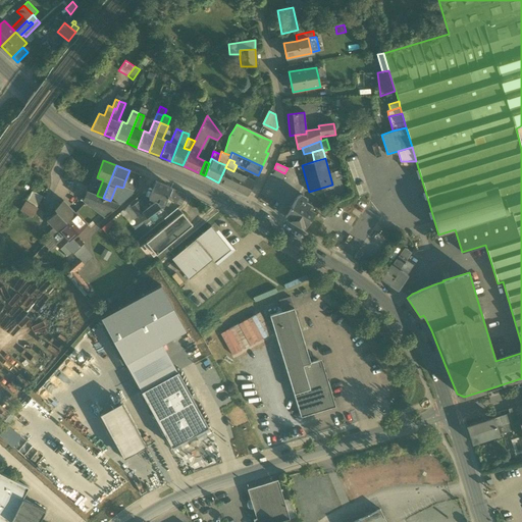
[(233,171),(225,167),(218,183),(240,192),(247,177),(233,171)]
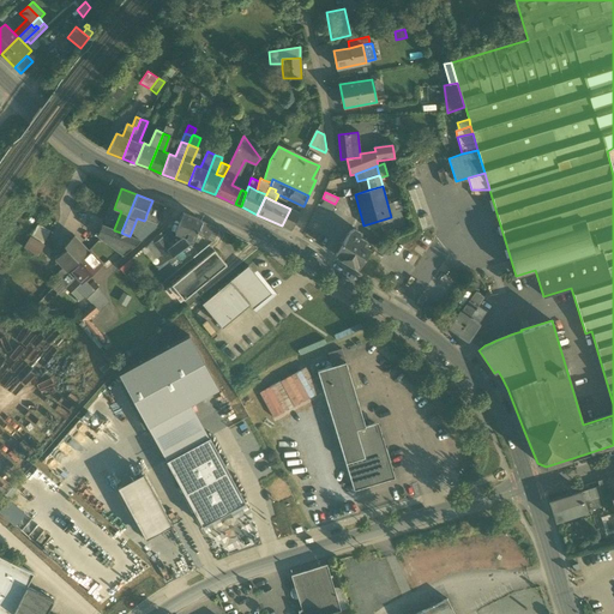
[(145,220),(157,224),(164,205),(152,200),(146,215),(145,220)]
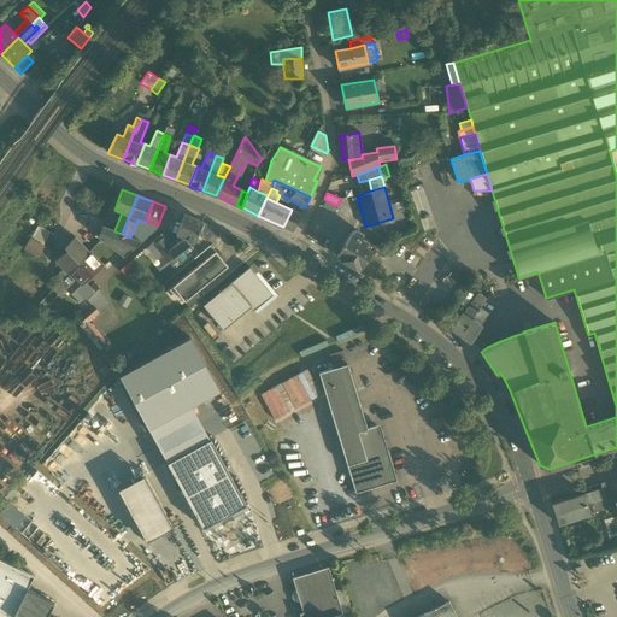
[(394,204),(389,205),(393,218),(381,222),(382,225),(393,223),(395,230),(406,225),(407,225),(406,224),(403,213),(405,212),(404,210),(397,211),(394,204)]
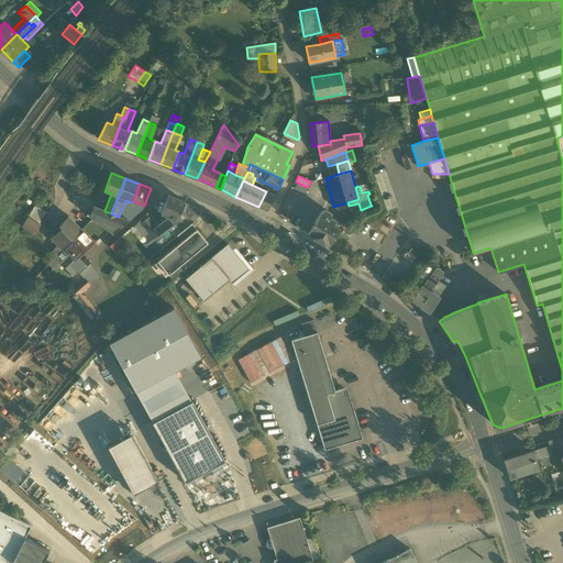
[(267,211),(275,196),(266,191),(258,207),(267,211)]
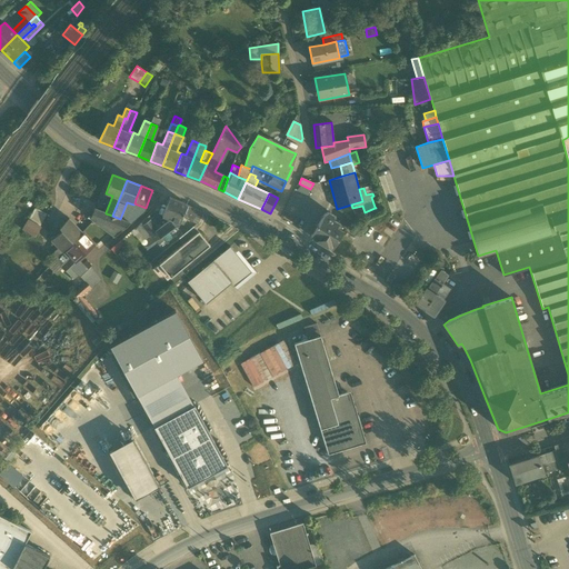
[(162,217),(171,220),(179,223),(182,217),(187,205),(170,198),(162,217)]
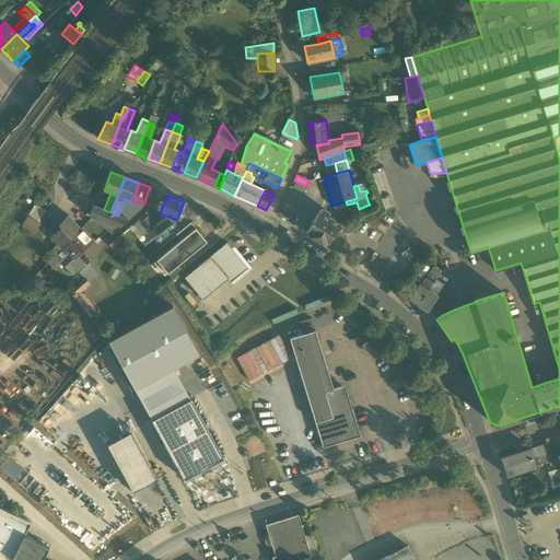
[(118,216),(128,219),(141,208),(143,205),(132,200),(131,201),(125,199),(118,216)]
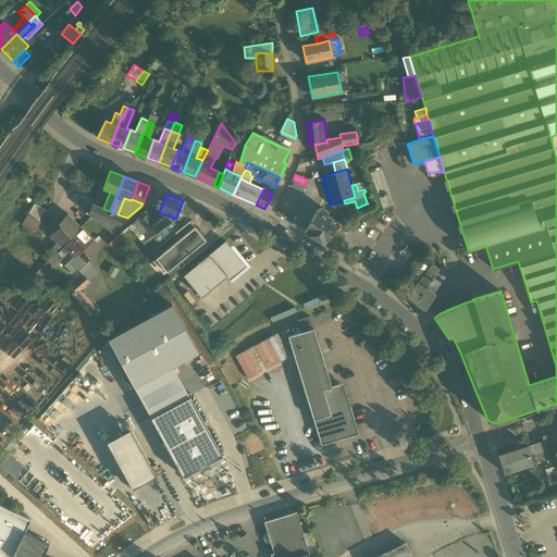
[(183,214),(194,220),(195,219),(199,208),(183,200),(178,212),(183,214)]
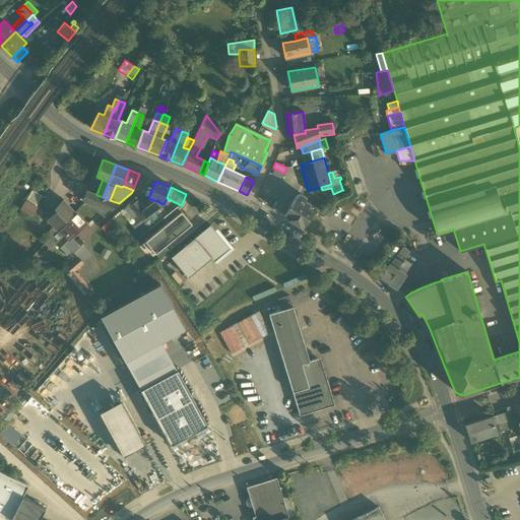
[(331,188),(322,190),(324,196),(333,194),(331,188)]
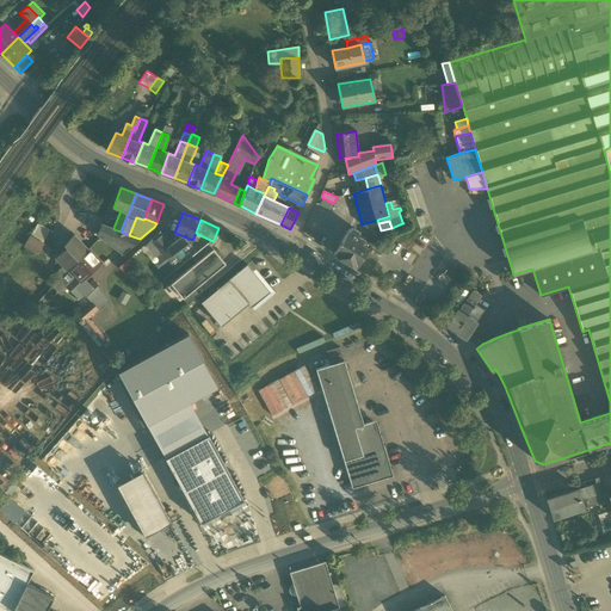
[(102,223),(98,233),(97,235),(100,238),(115,248),(121,232),(113,229),(113,228),(102,223)]
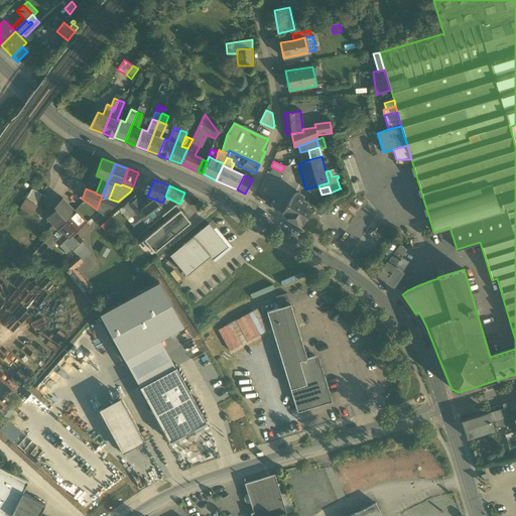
[(26,201),(36,206),(42,195),(32,189),(26,201)]
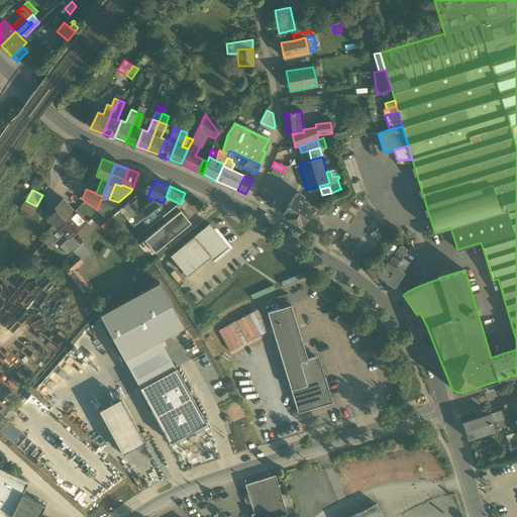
[(283,215),(301,227),(314,206),(306,202),(306,198),(299,194),(295,195),(283,215)]
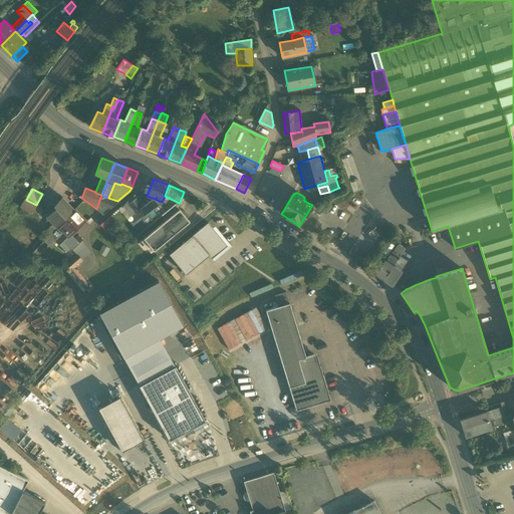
[(96,209),(102,214),(117,201),(108,198),(101,195),(96,209)]
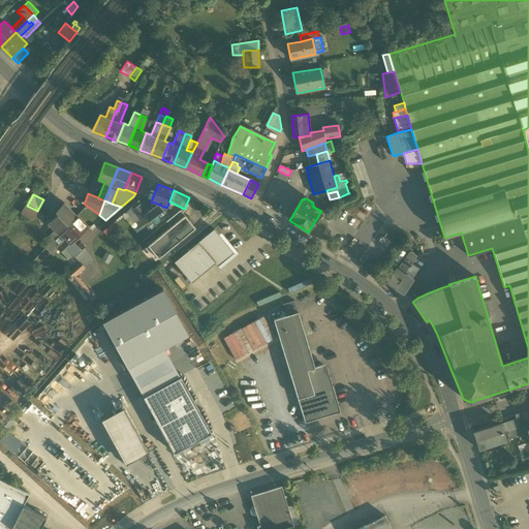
[(128,214),(139,228),(149,221),(144,215),(150,211),(144,201),(128,214)]
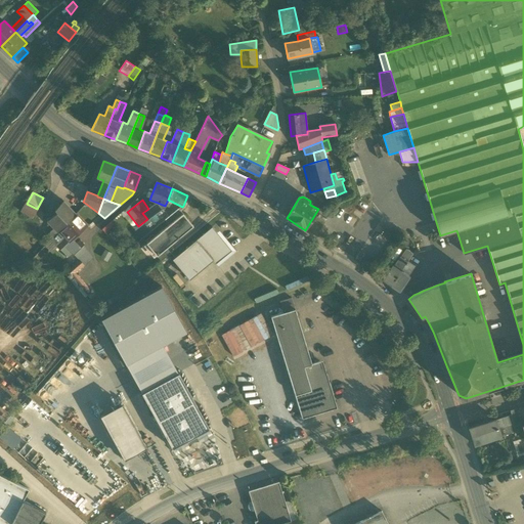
[(53,228),(57,232),(59,230),(75,215),(76,214),(63,202),(54,211),(56,213),(50,219),(48,223),(53,228)]
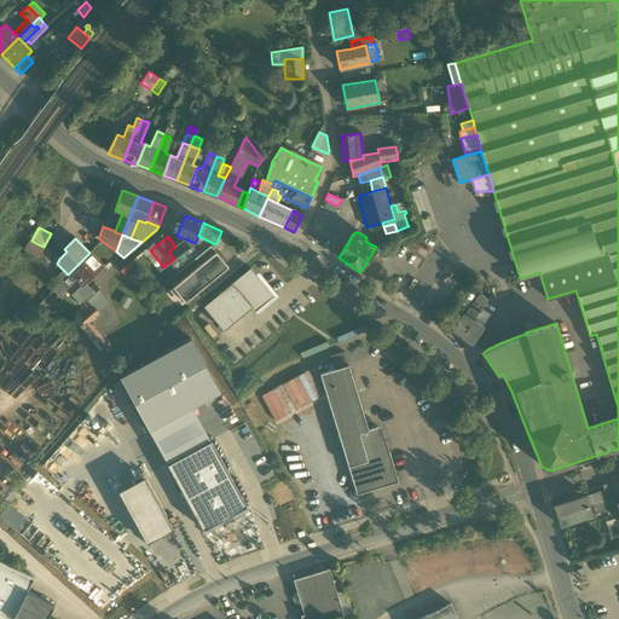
[(174,259),(195,243),(186,239),(181,242),(175,247),(168,252),(174,259)]
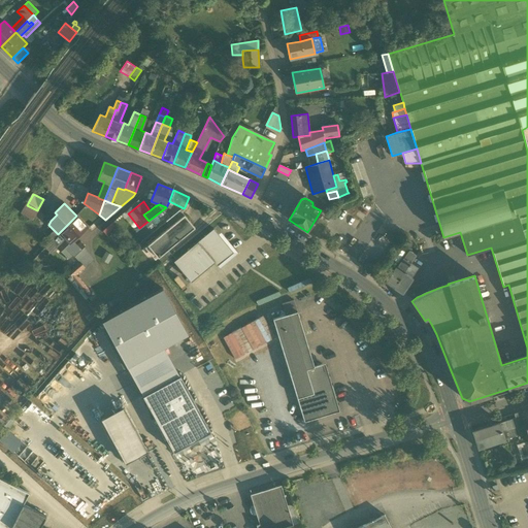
[(37,210),(27,205),(24,211),(33,217),(37,210)]
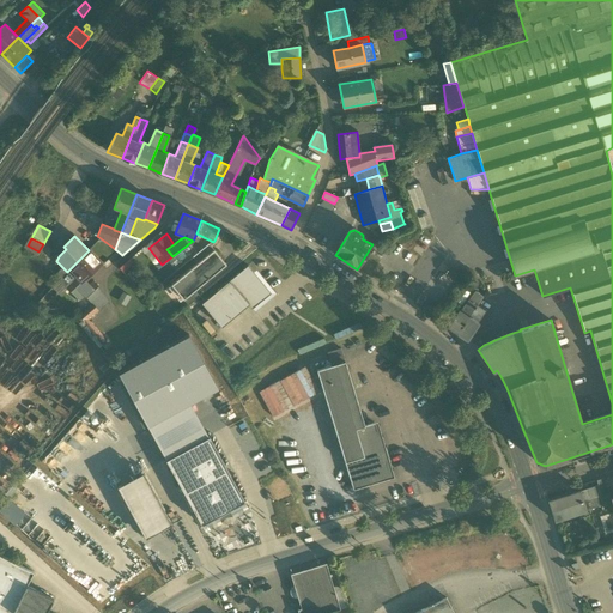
[(193,258),(198,263),(214,249),(210,244),(193,258)]
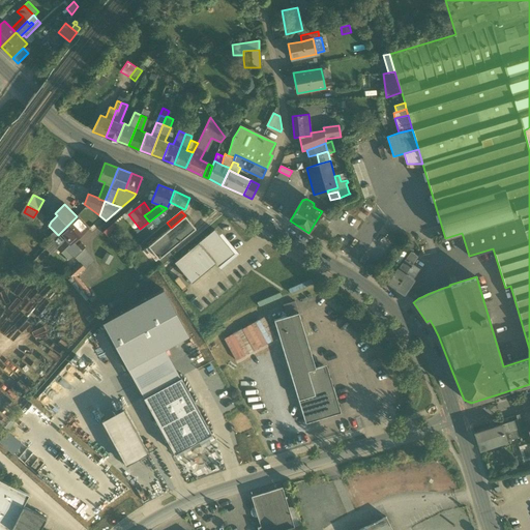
[(148,246),(158,259),(169,251),(196,229),(185,215),(171,228),(148,246)]
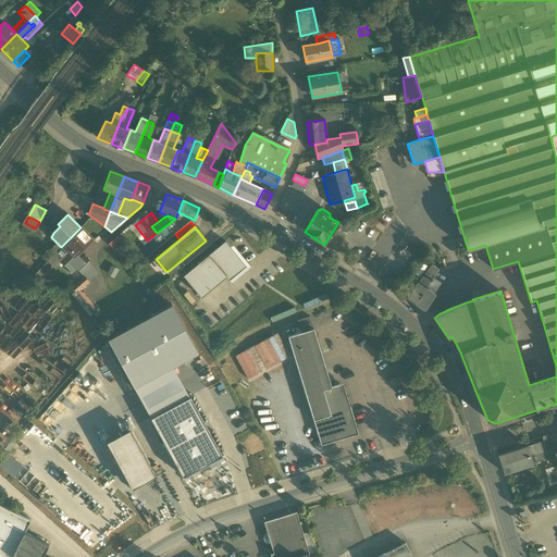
[(69,261),(70,261),(76,255),(91,240),(79,229),(63,245),(70,251),(64,257),(69,261)]
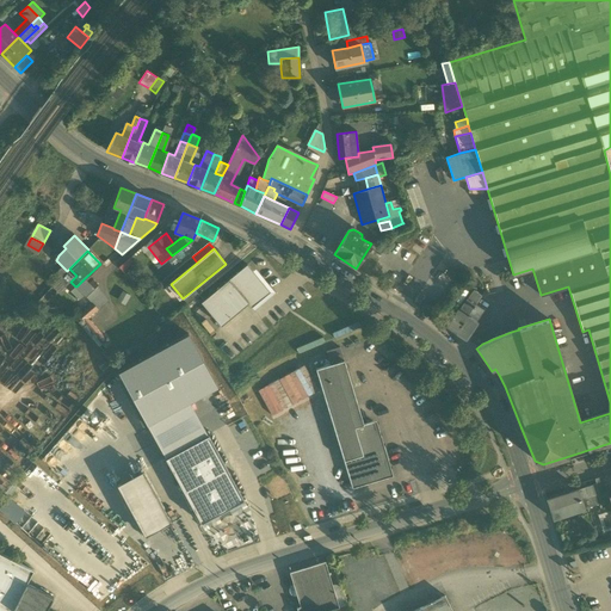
[(135,263),(130,258),(118,267),(123,272),(135,263)]
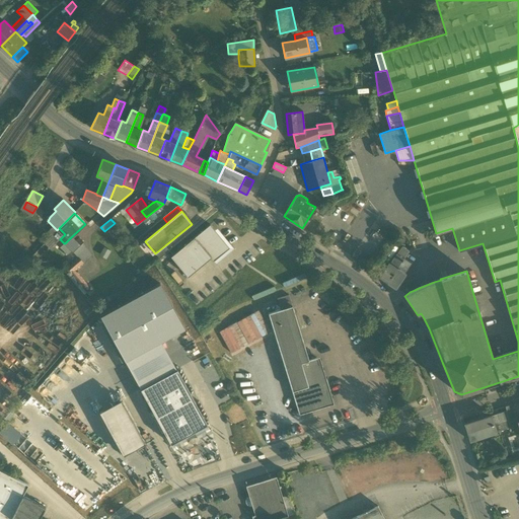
[(211,257),(214,262),(229,248),(215,230),(210,225),(195,237),(211,257)]
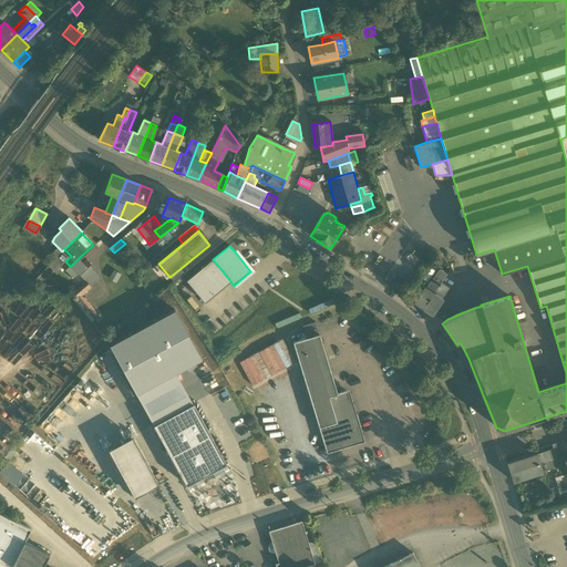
[(50,255),(55,259),(62,251),(58,247),(50,255)]
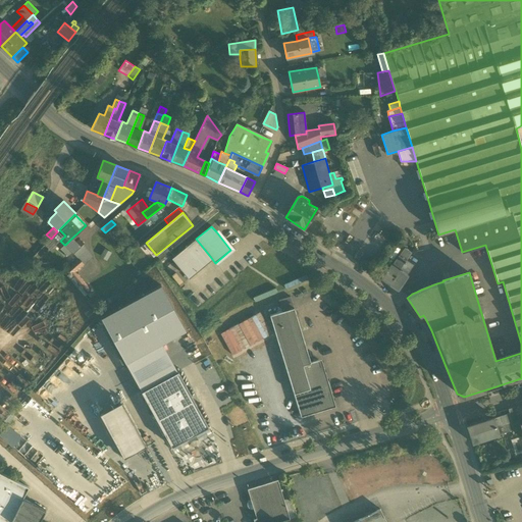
[(59,229),(57,231),(51,239),(58,247),(60,249),(64,245),(60,241),(65,236),(59,229)]
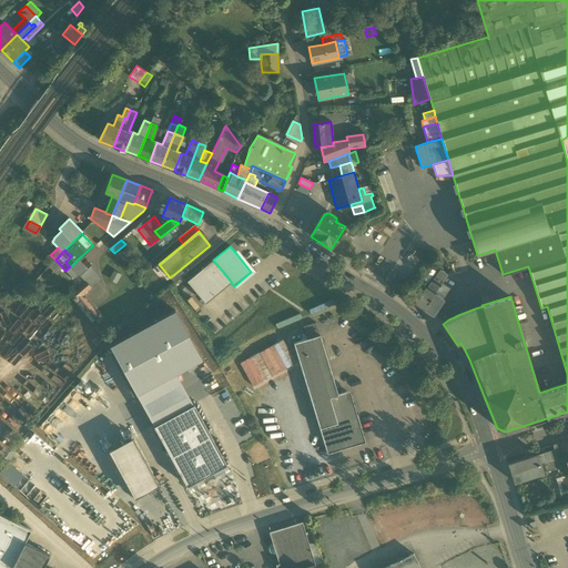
[(251,272),(234,286),(236,288),(256,272),(237,250),(235,252),(251,272)]
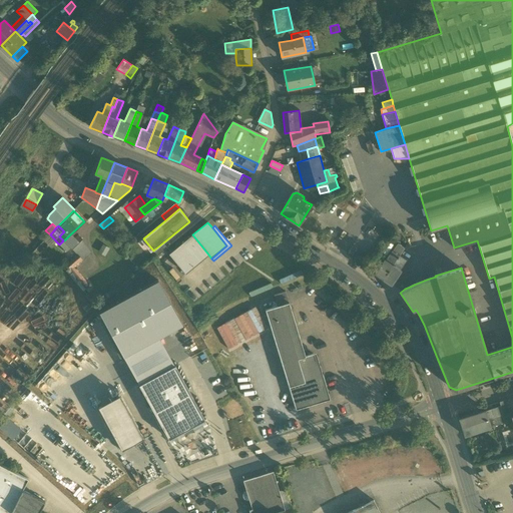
[(51,248),(57,242),(50,234),(44,240),(51,248)]
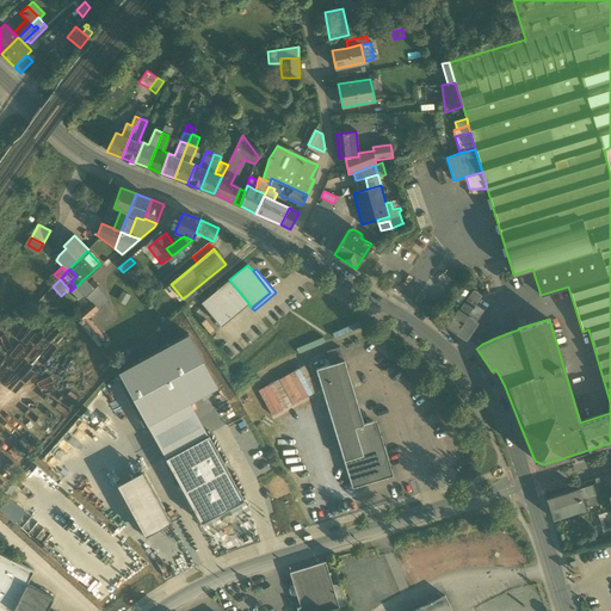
[(85,295),(87,297),(97,287),(98,285),(93,281),(90,284),(84,279),(76,287),(85,295)]
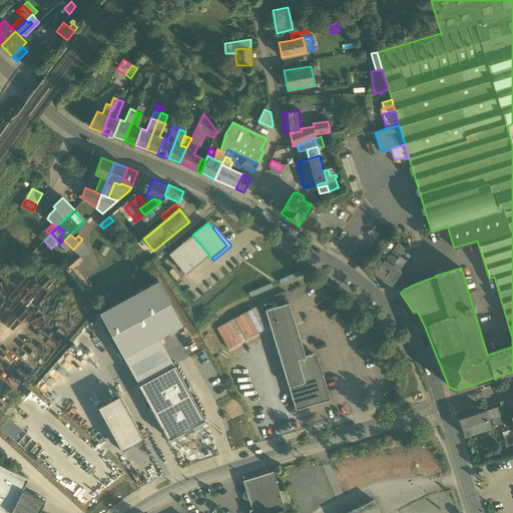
[(185,275),(208,254),(192,234),(169,254),(185,275)]
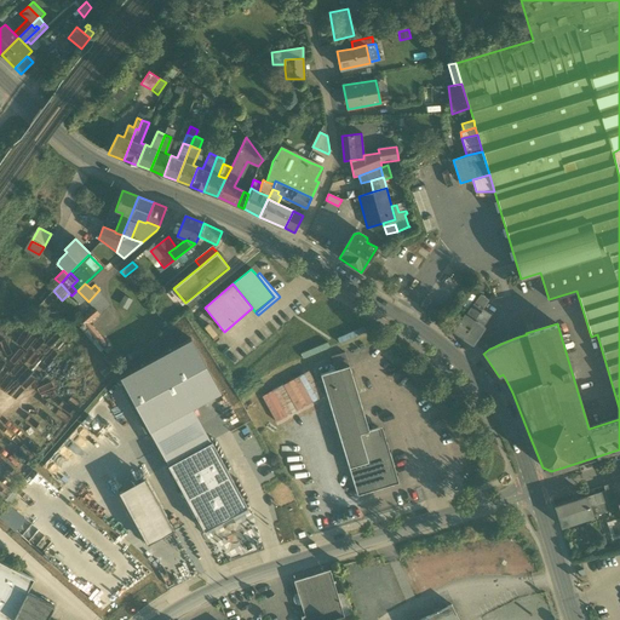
[(76,291),(72,296),(80,304),(86,299),(78,291),(76,291)]
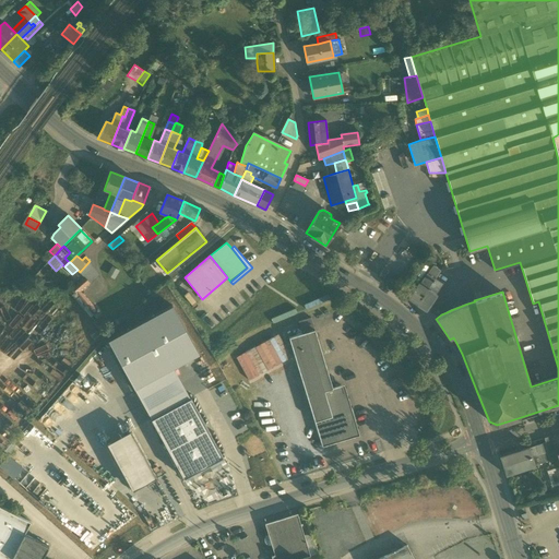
[(98,274),(88,262),(80,272),(85,277),(90,283),(98,274)]
